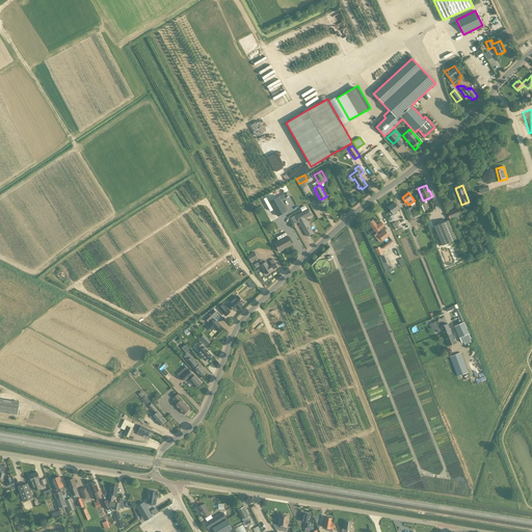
[(287,211),(286,210),(281,201),(278,196),(275,197),(269,202),(277,216),(281,214),(287,211)]
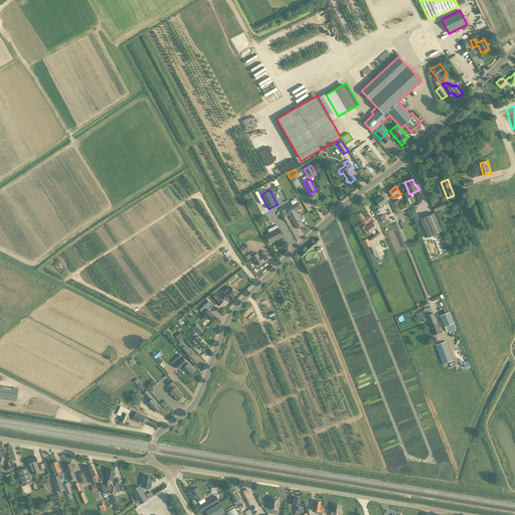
[(381,208),(384,206),(382,204),(386,202),(381,196),(375,200),(379,206),(380,206),(381,208)]
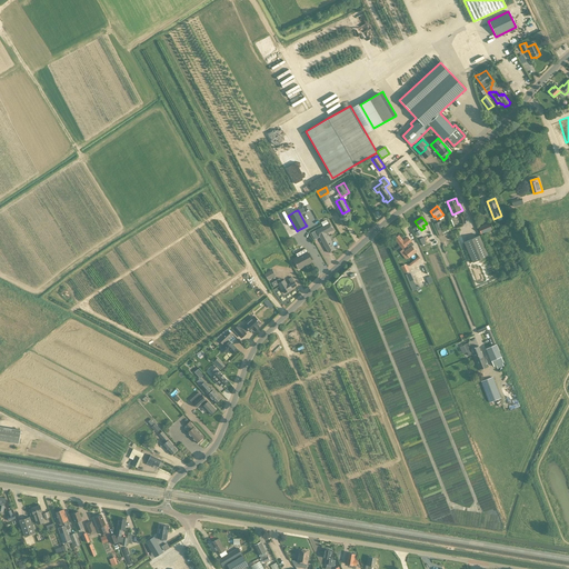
[(440,221),(433,225),(437,230),(439,236),(451,231),(450,228),(443,230),(440,221)]
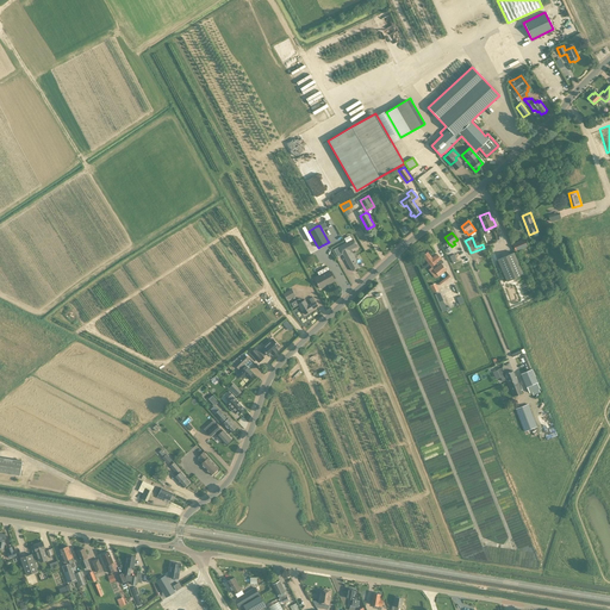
[(337,256),(342,254),(352,272),(359,267),(355,261),(356,260),(350,250),(358,247),(353,238),(342,244),(334,249),(337,256)]
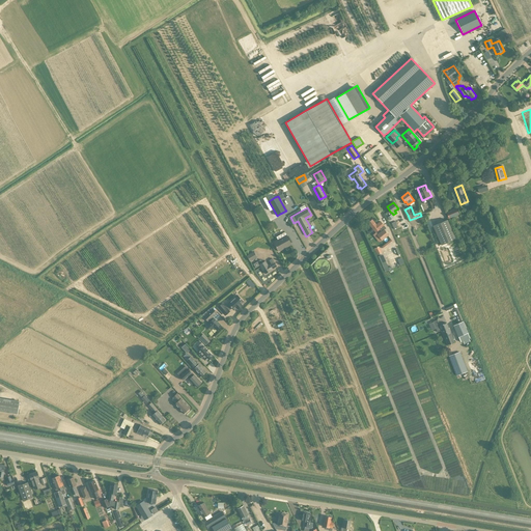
[(448,219),(458,215),(456,208),(446,213),(448,219)]
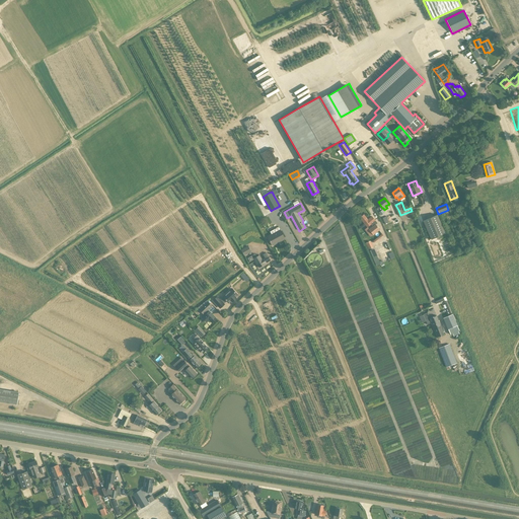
[(364,215),(360,218),(367,227),(369,229),(373,235),(379,230),(375,224),(377,223),(375,221),(372,216),(368,220),(364,215)]
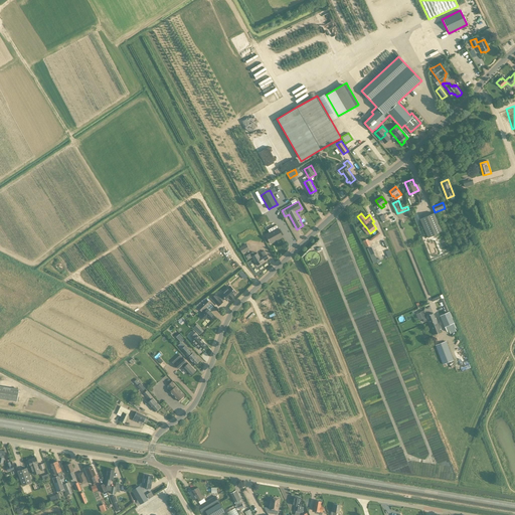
[(442,231),(434,213),(419,219),(427,237),(442,231)]
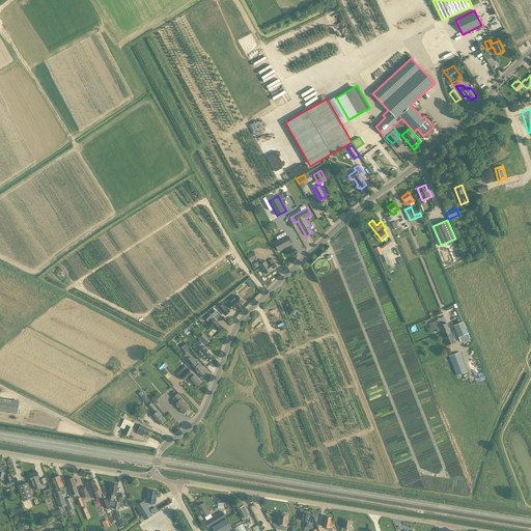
[(273,242),(278,252),(291,245),(286,235),(273,242)]
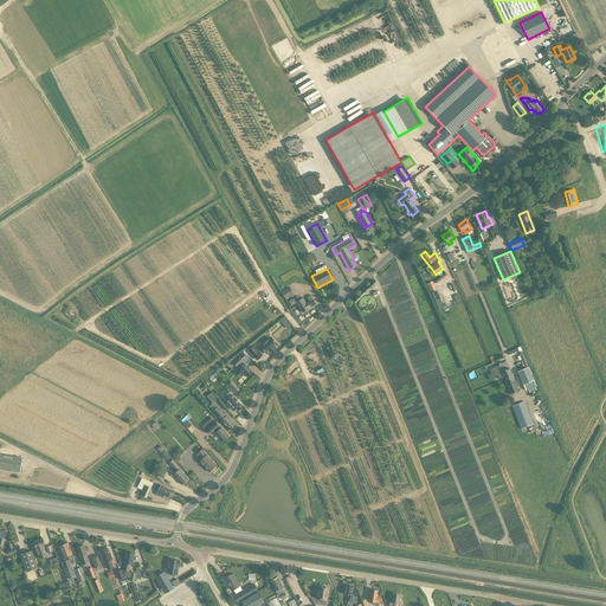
[(437,290),(432,292),(439,310),(444,308),(437,290)]
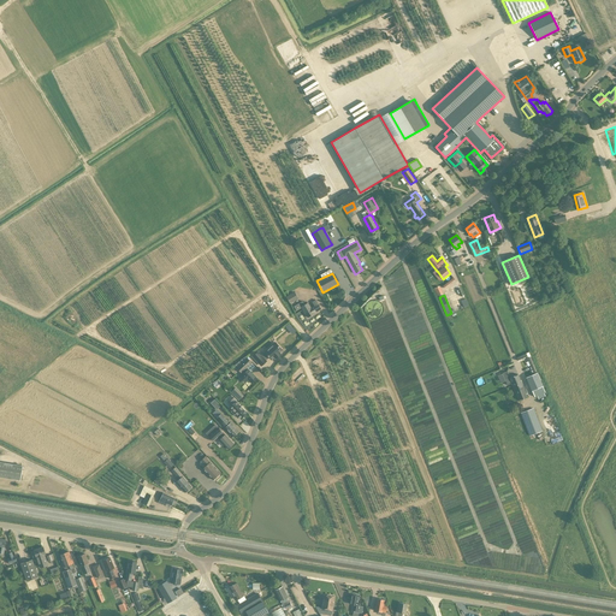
[(321,309),(317,302),(315,300),(312,302),(314,306),(311,307),(308,303),(304,304),(302,301),(298,303),(301,307),(307,318),(314,314),(314,313),(321,309)]
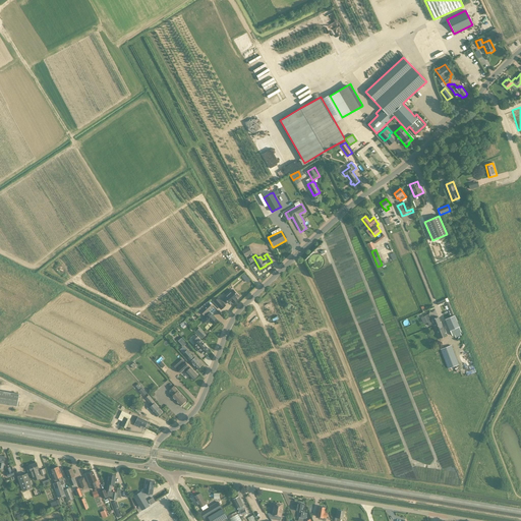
[(214,301),(221,309),(225,305),(224,304),(227,302),(229,304),(231,301),(233,303),(237,299),(236,298),(238,296),(233,290),(224,298),(221,300),(218,297),(214,301)]
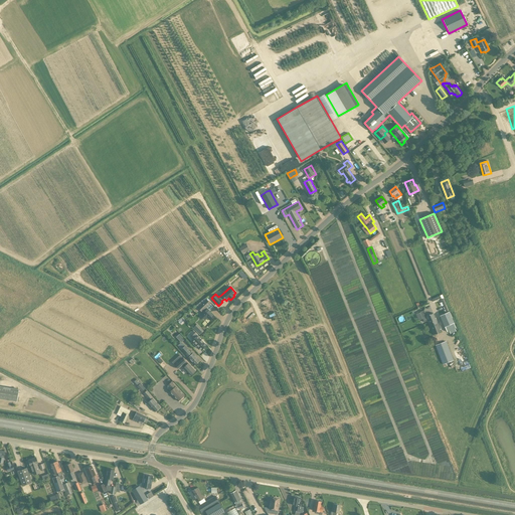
[(210,304),(206,299),(197,308),(203,313),(200,315),(205,320),(208,318),(210,320),(214,316),(206,308),(210,304)]
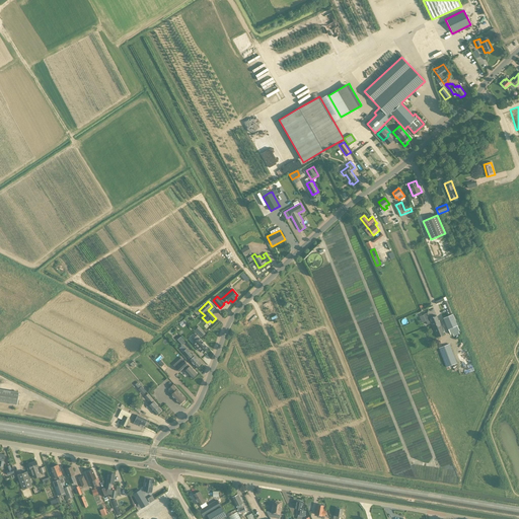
[(444,335),(442,330),(443,330),(442,326),(441,326),(436,315),(429,318),(427,312),(423,314),(427,324),(431,323),(437,338),(444,335)]
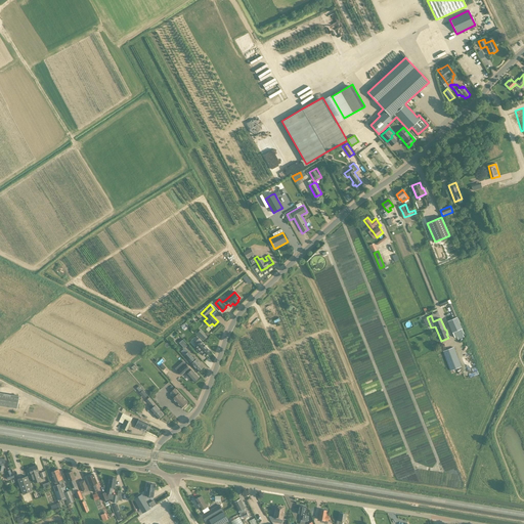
[(452,333),(454,338),(464,334),(462,329),(456,317),(447,321),(452,333)]
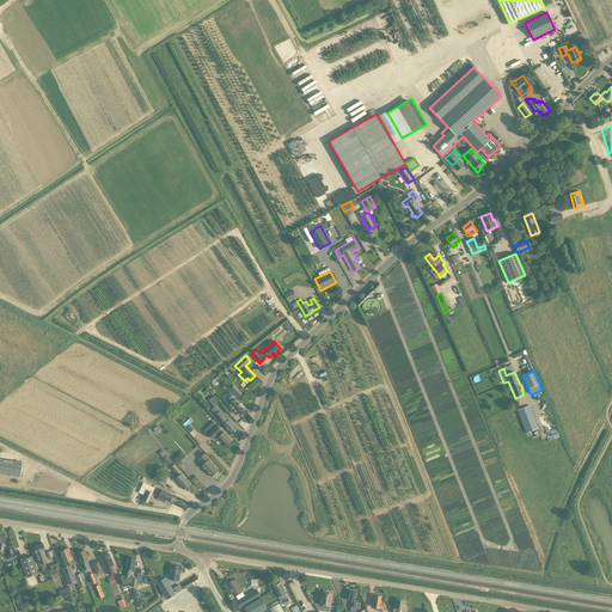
[(216,377),(212,380),(215,386),(221,381),(216,377)]
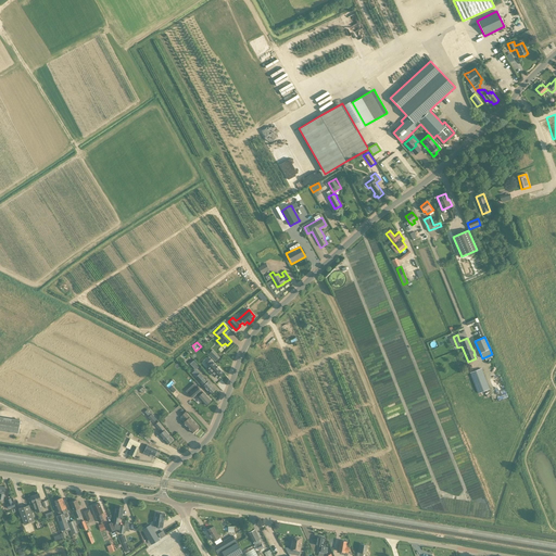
[(211,358),(206,364),(207,366),(207,367),(210,369),(209,371),(213,376),(214,375),(217,378),(223,373),(215,365),(216,364),(211,358)]
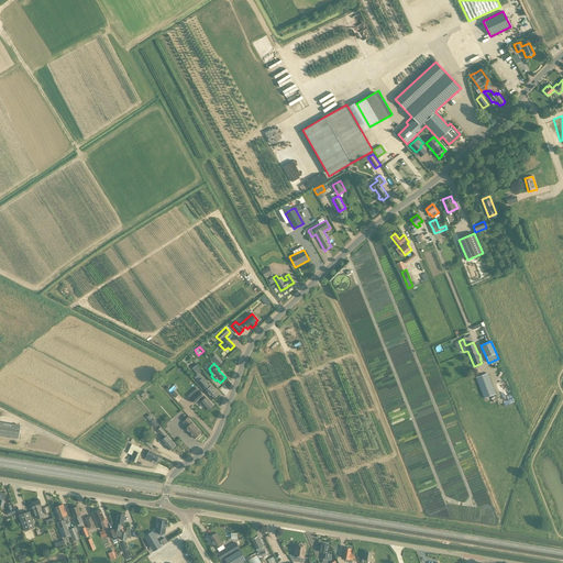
[(201,372),(196,365),(192,368),(198,375),(201,372)]
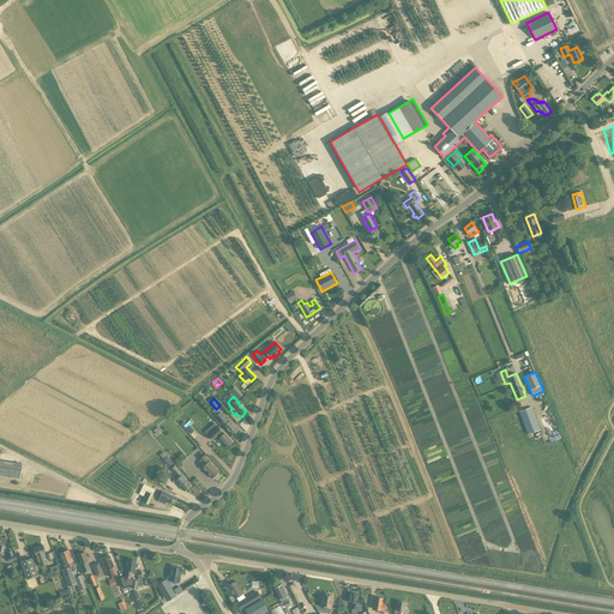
[(528,434),(533,433),(541,429),(531,407),(518,411),(528,434)]
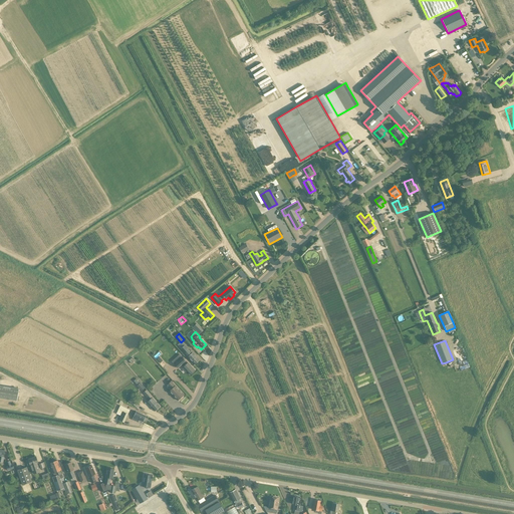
[(179,346),(181,348),(186,354),(195,363),(199,359),(193,352),(191,350),(190,351),(185,345),(183,343),(179,346)]
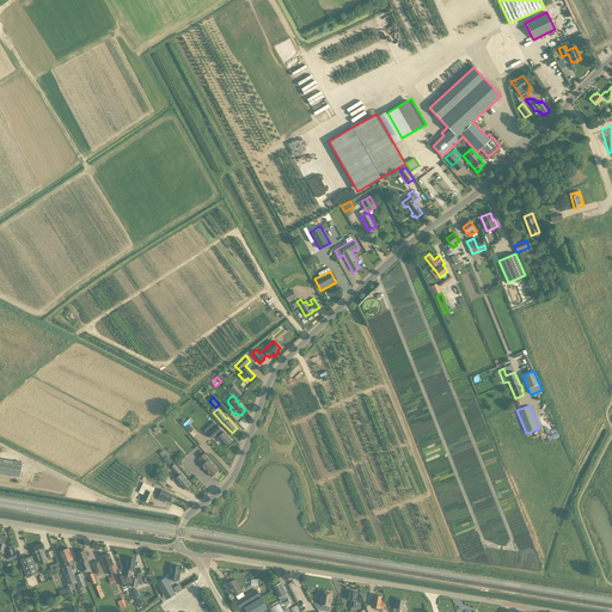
[(232,441),(218,424),(208,434),(212,439),(218,433),(219,435),(218,436),(226,446),(232,441)]
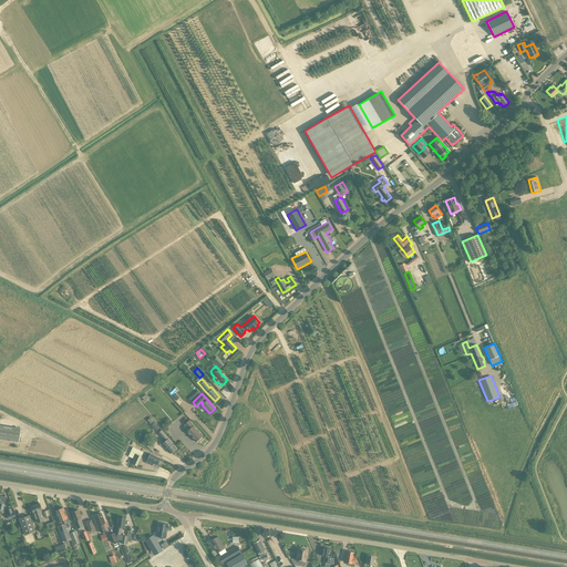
[(160,428),(151,418),(148,420),(152,424),(151,425),(156,431),(160,428)]
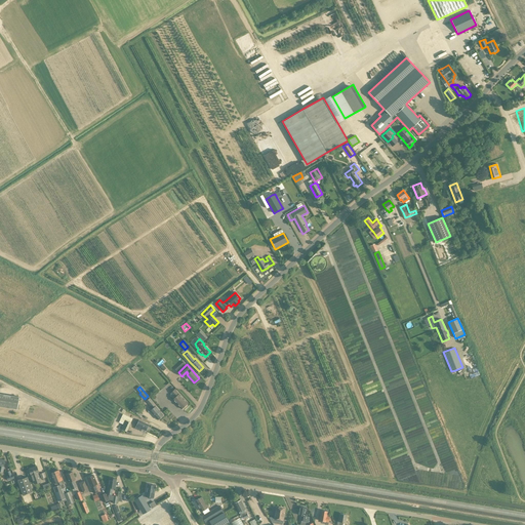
[(174,389),(170,393),(174,398),(172,400),(175,402),(182,409),(188,403),(182,397),(182,396),(179,393),(174,389)]
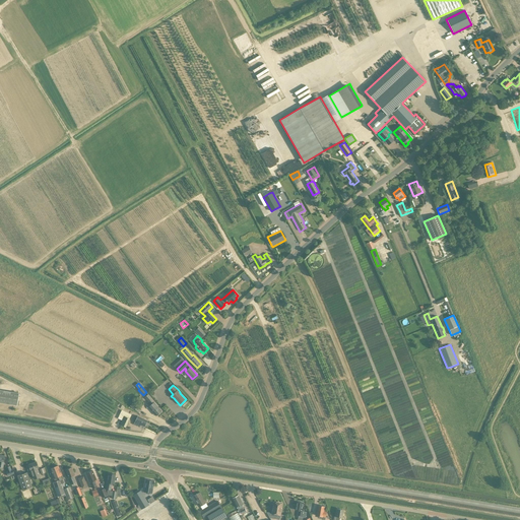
[(0,402),(17,405),(19,393),(0,389),(0,402)]
